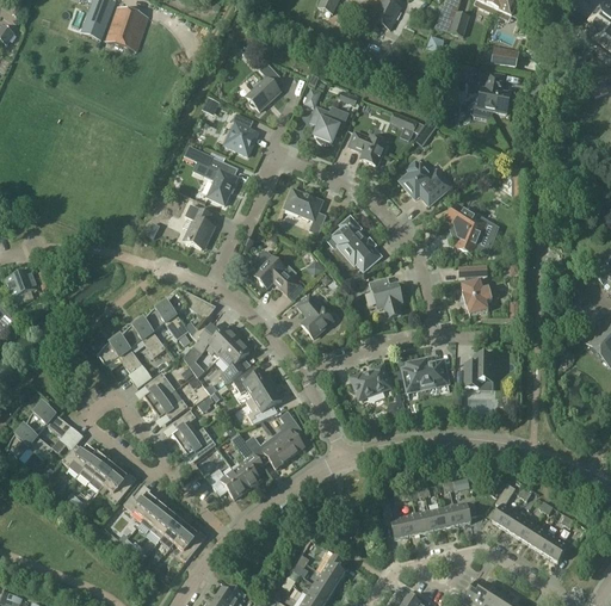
[(100,38),(116,0),(92,0),(81,31),(100,38)]
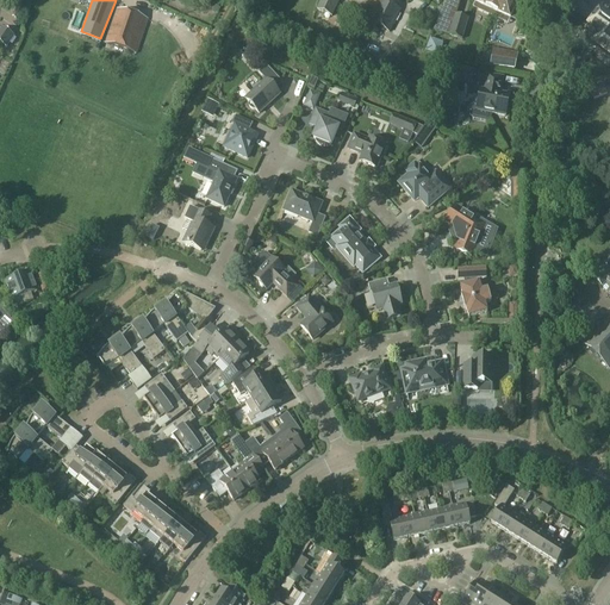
[(390,27),(400,5),(391,0),(378,0),(369,18),(390,27)]
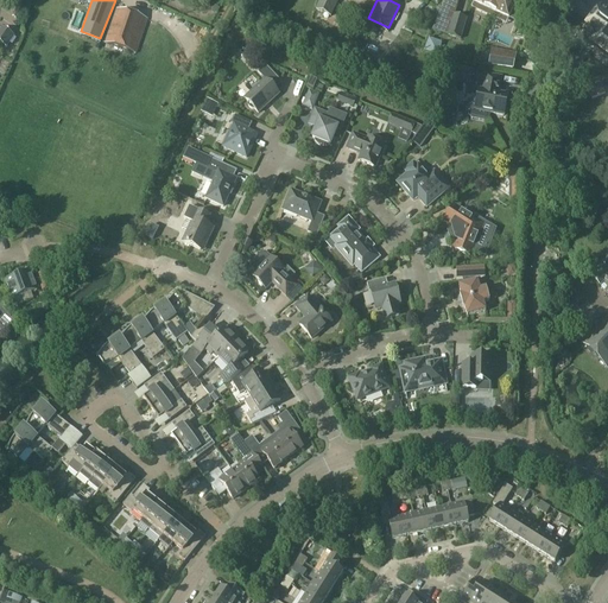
[(472,0),(472,1),(488,10),(493,0),(472,0)]
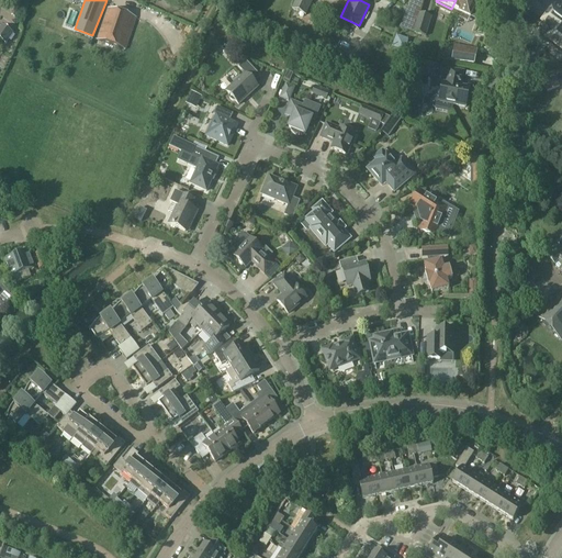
[(456,0),(451,9),(467,15),(471,7),(482,12),(486,2),(482,0),(456,0)]
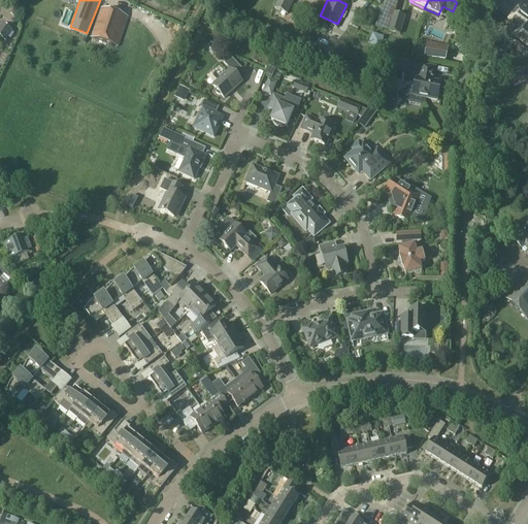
[(118,42),(128,12),(101,3),(91,34),(118,42)]
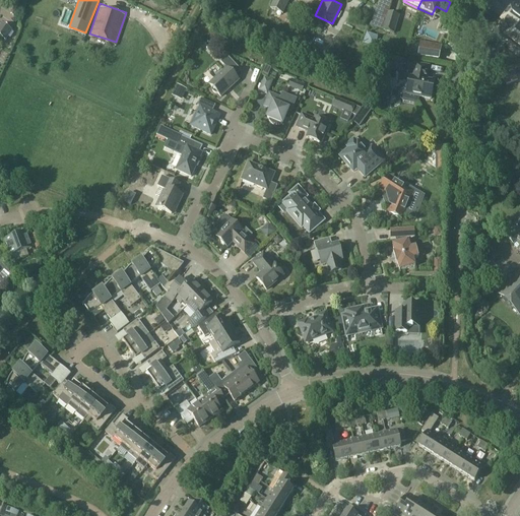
[(519,14),(506,6),(498,18),(506,24),(501,31),(505,35),(504,36),(517,45),(518,43),(519,43),(519,14)]
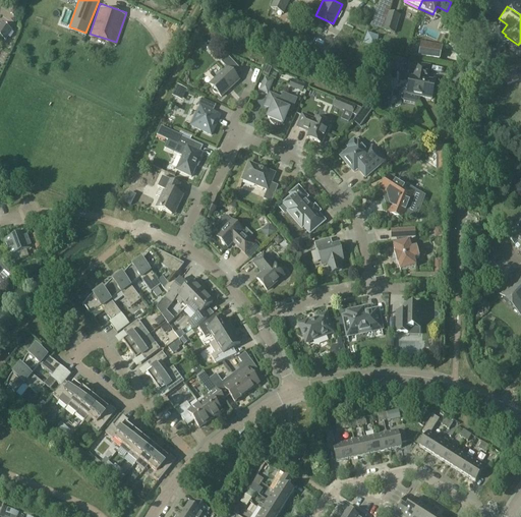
[(394,30),(399,11),(389,8),(384,26),(394,30)]
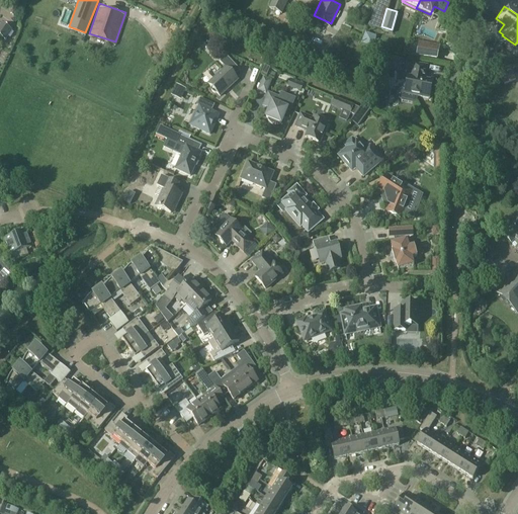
[(2,20),(0,23),(0,32),(5,37),(12,27),(2,20)]
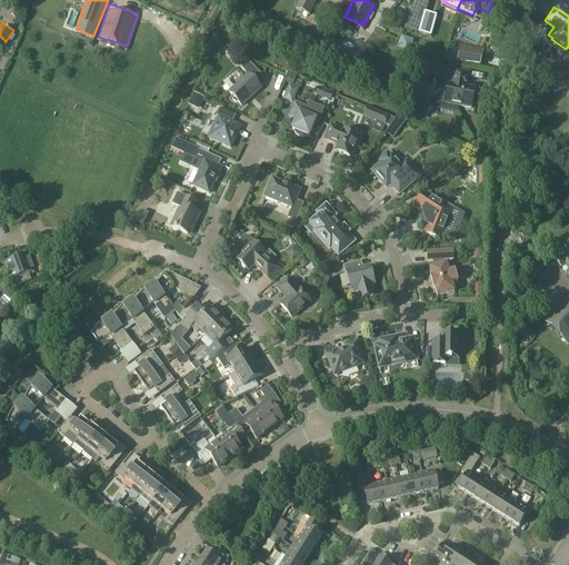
[(398,43),(411,48),(417,36),(403,31),(398,43)]
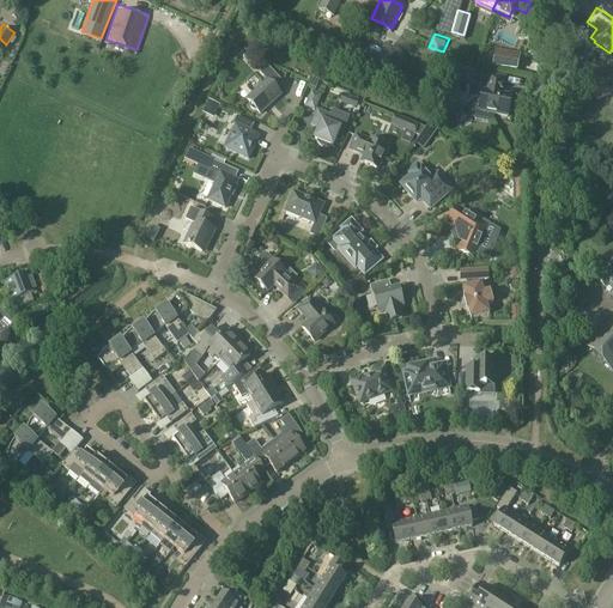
[(369,72),(377,55),(354,43),(346,60),(369,72)]
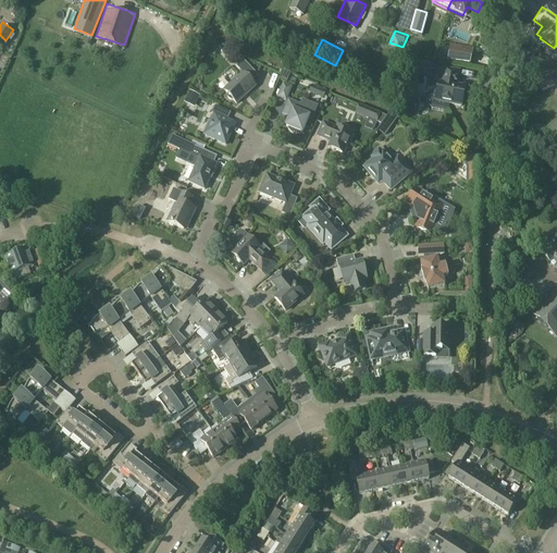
[(450,40),(448,54),(467,59),(469,45),(450,40)]
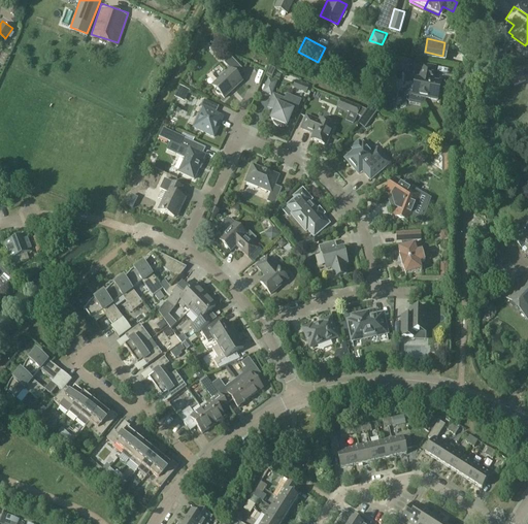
[(500,47),(497,52),(506,58),(509,54),(500,47)]
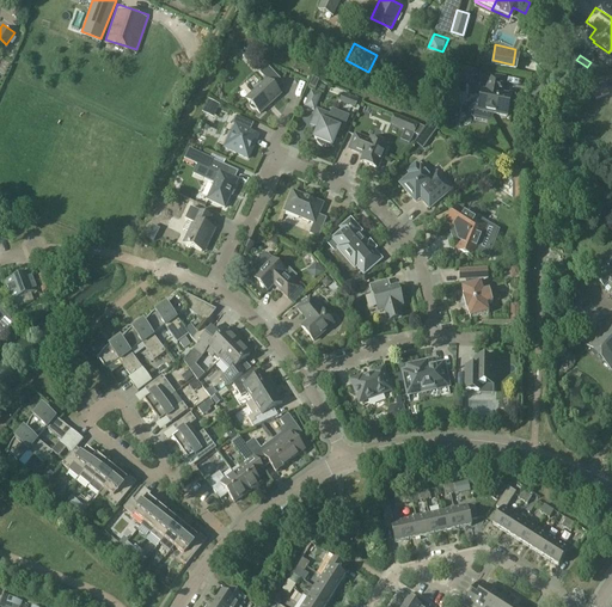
[(259,110),(281,91),(271,80),(279,74),(267,61),(259,68),(267,77),(246,96),(259,110)]
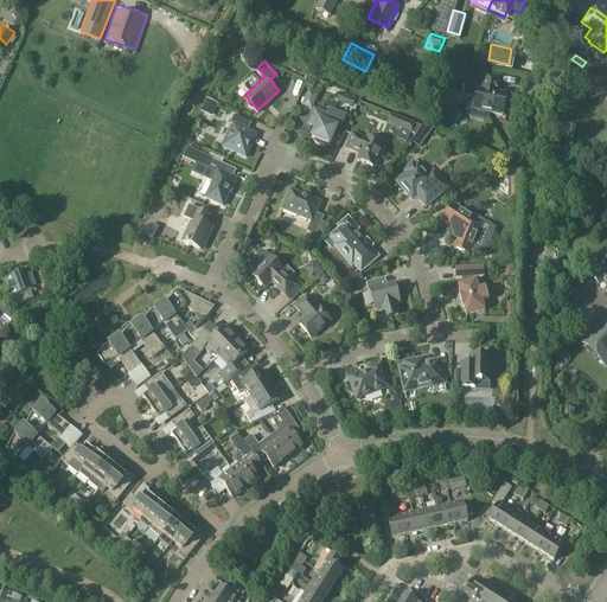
[(471,71),(472,64),(458,61),(457,68),(471,71)]
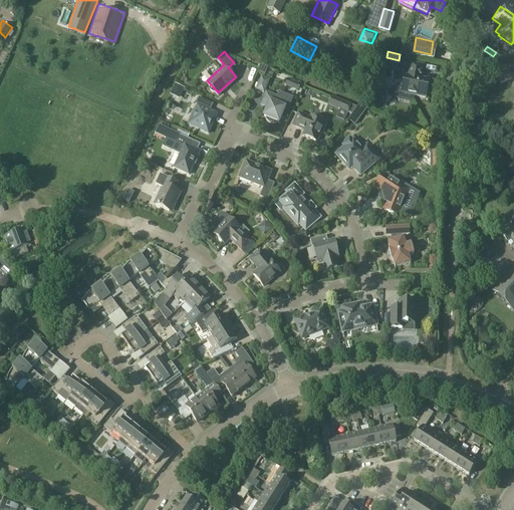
[(388,67),(400,69),(401,60),(389,58),(388,67)]
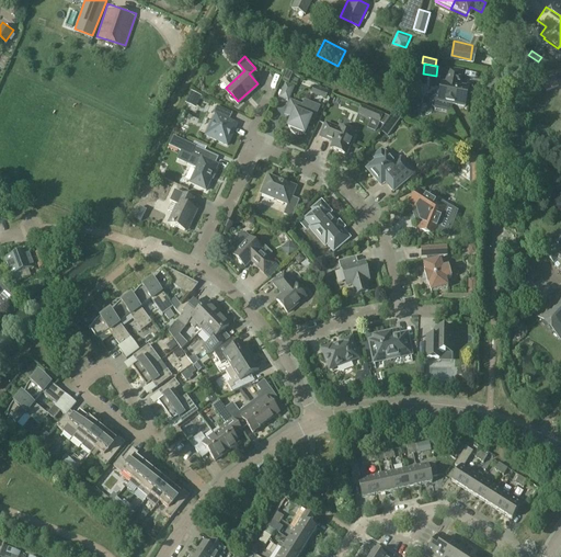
[(460,83),(462,69),(448,66),(446,80),(443,80),(438,99),(465,104),(468,84),(460,83)]
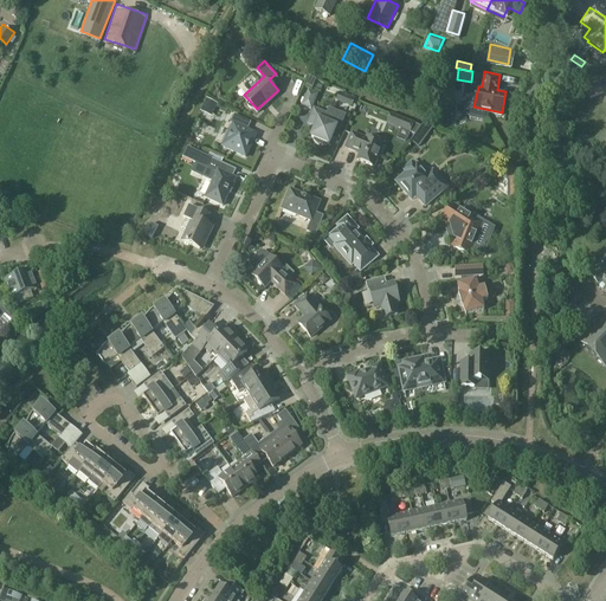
[(309,73),(305,82),(313,85),(316,76),(309,73)]
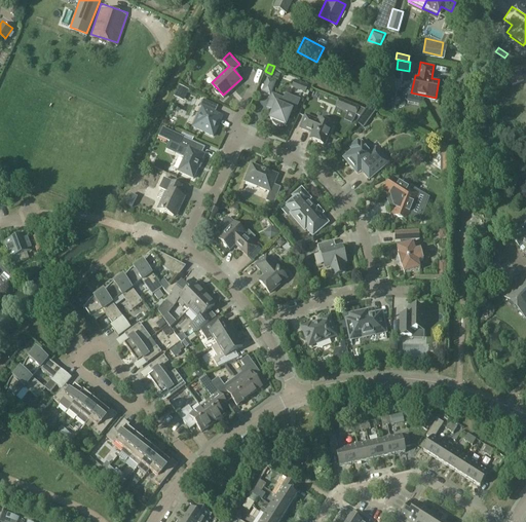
[(274,78),(267,75),(262,87),(269,89),(274,78)]
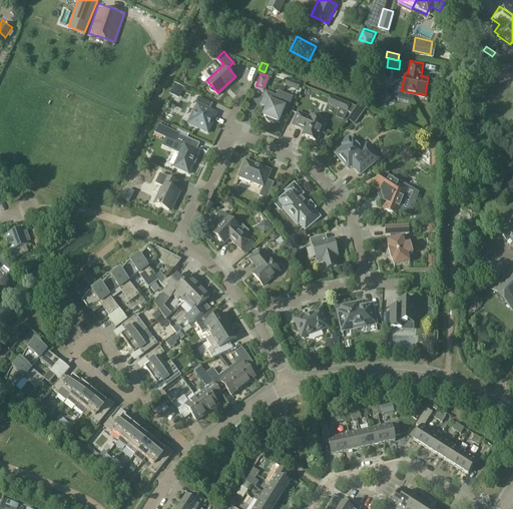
[(289,74),(287,78),(299,83),(300,79),(289,74)]
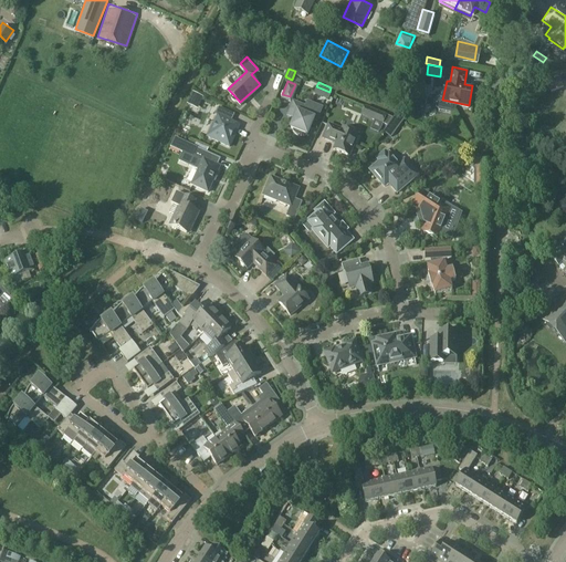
[(192,89),(189,95),(199,101),(203,93),(196,90),(192,89)]
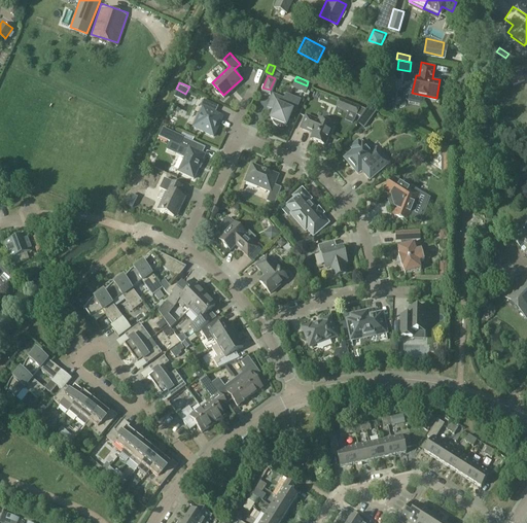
[(286,123),(292,107),(282,103),(284,97),(273,92),(268,103),(275,106),(271,116),(273,117),(273,118),(274,120),(276,121),(278,123),(280,123),(283,123),(283,121),(286,123)]
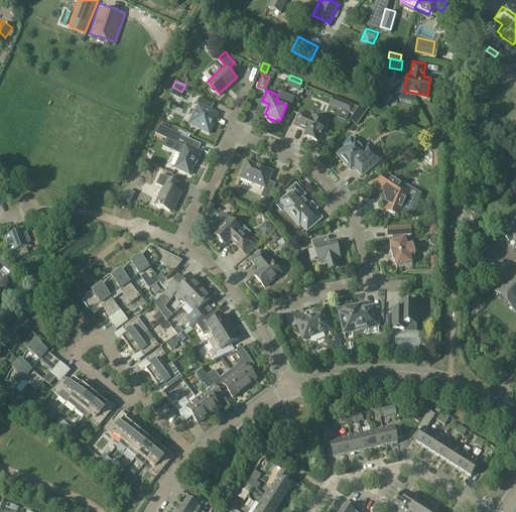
[(209,130),(218,111),(211,108),(214,101),(200,94),(196,102),(199,103),(189,121),(209,130)]
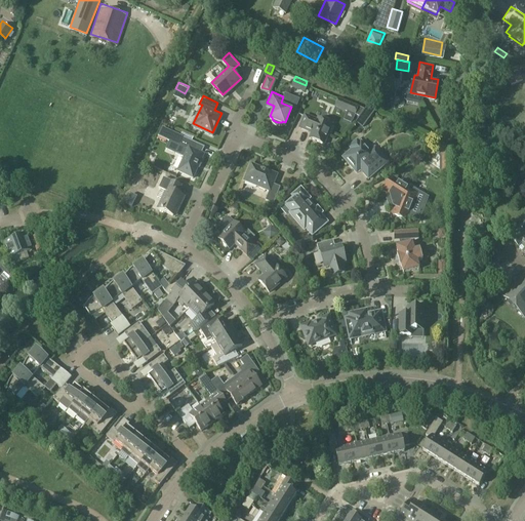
[(344,97),(340,104),(354,110),(356,110),(360,112),(364,107),(365,106),(357,102),(344,96),(344,97)]
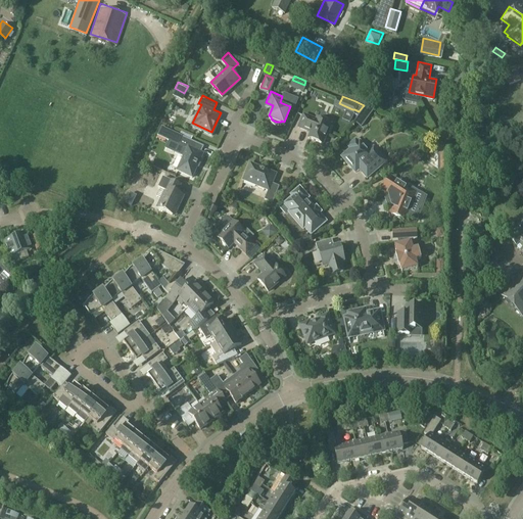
[(365,118),(370,111),(363,106),(359,111),(358,112),(365,118)]
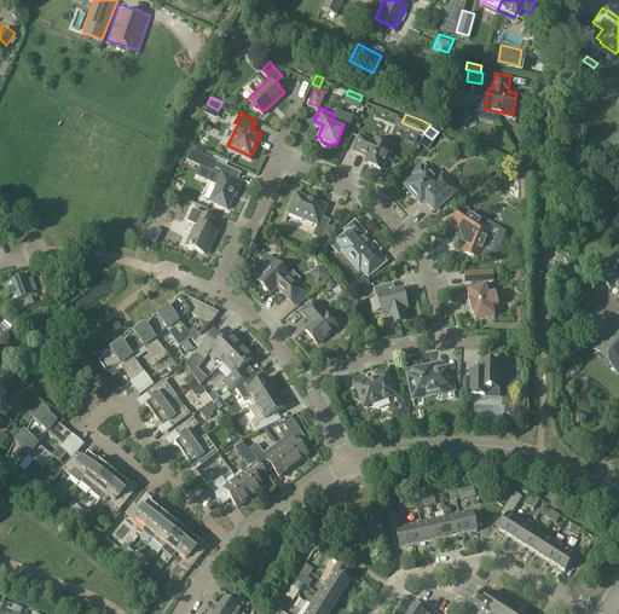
[(374,138),(359,132),(353,148),(368,152),(365,160),(382,167),(392,143),(375,135),(374,138)]
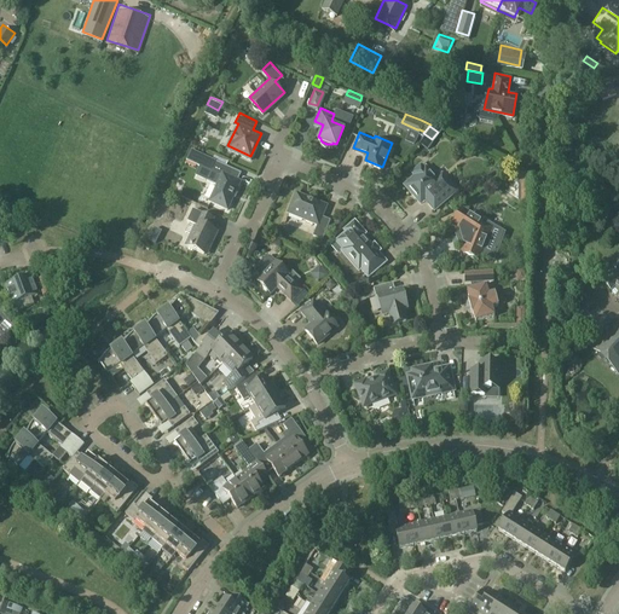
[(602,140),(597,146),(605,154),(611,146),(602,140)]
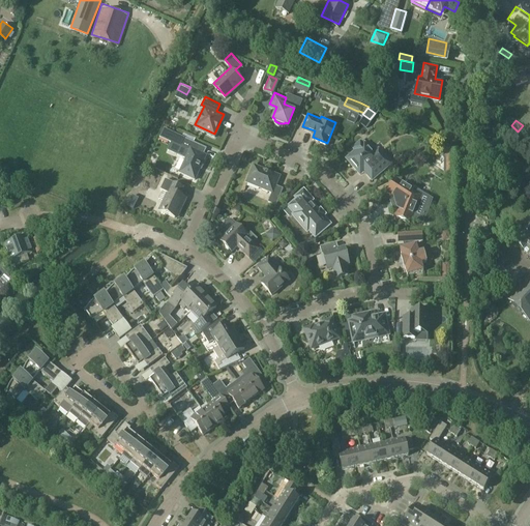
[(206,153),(197,149),(200,142),(163,125),(158,134),(170,140),(167,147),(177,151),(184,155),(185,157),(179,170),(195,177),(206,153)]
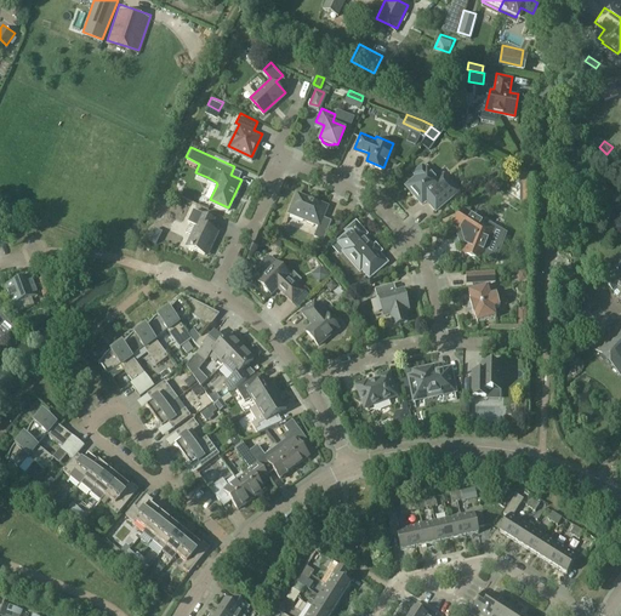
[(620,152),(616,148),(603,166),(615,177),(620,170),(620,161),(620,160),(620,159),(620,152)]
